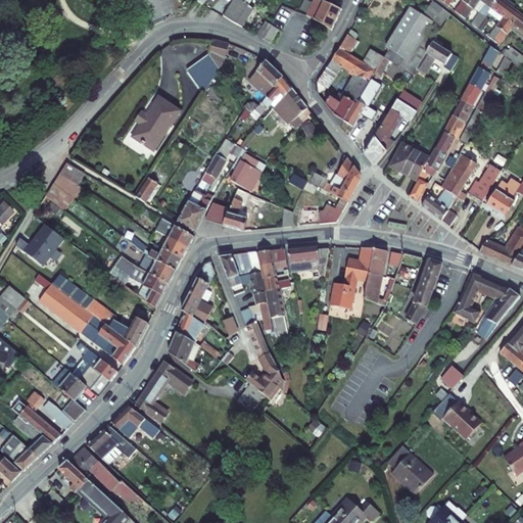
[(232,5),(226,14),(233,18),(244,24),(254,7),(244,0),(238,9),(232,5)]
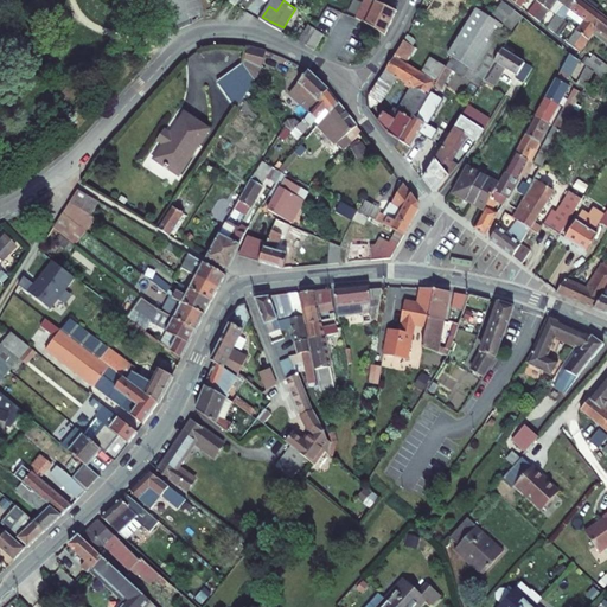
[(394,13),(372,0),(363,0),(353,19),(382,36),(394,13)]
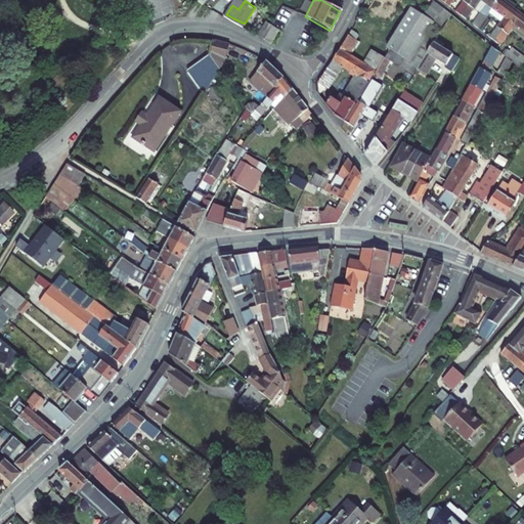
[(370,11),(377,0),(367,0),(363,7),(370,11)]
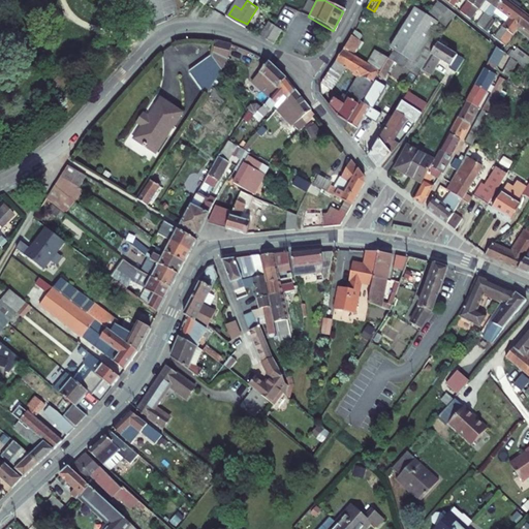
[(390,50),(384,59),(398,65),(417,72),(419,69),(434,43),(453,12),(435,0),(433,0),(423,14),(412,8),(389,49),(390,50)]
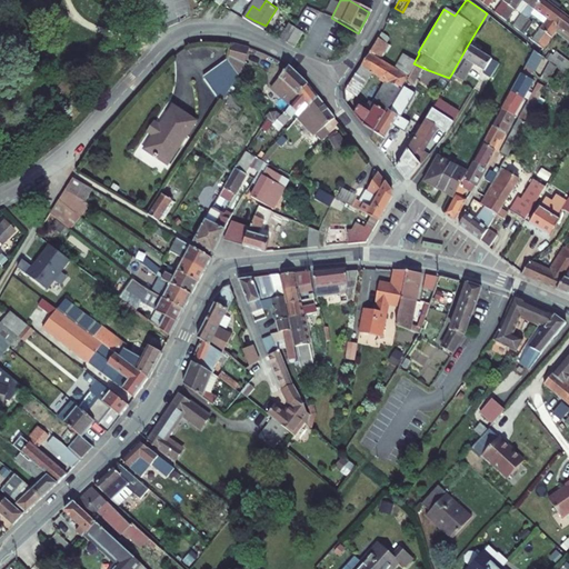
[(501,0),(493,10),(500,15),(510,0),(501,0)]
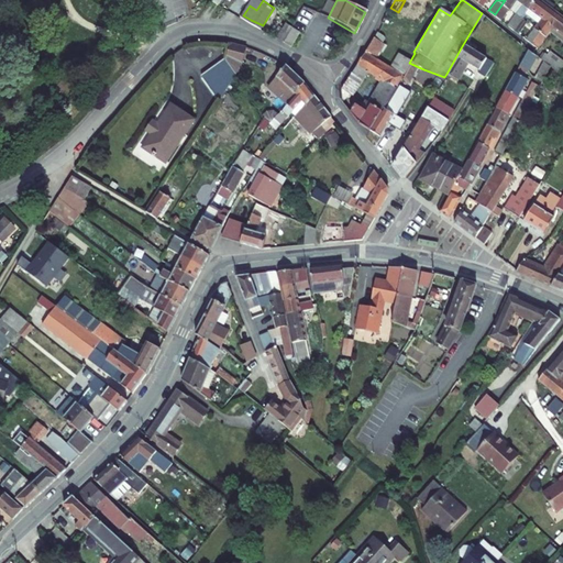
[(505,0),(495,14),(499,19),(509,7),(514,1),(520,7),(516,12),(508,25),(514,29),(521,18),(527,11),(533,0),(505,0)]
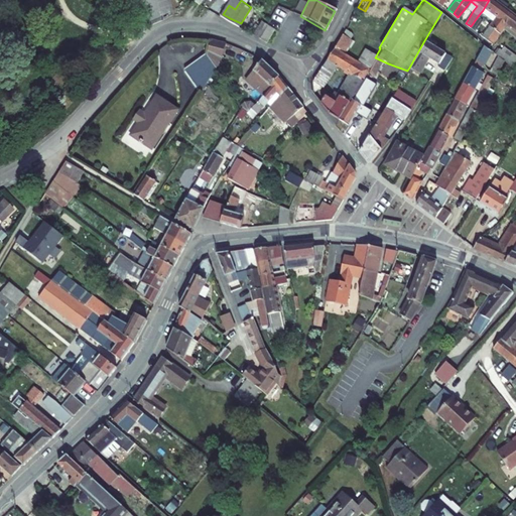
[(507,12),(493,1),(491,0),(489,0),(483,10),(493,18),(481,34),(487,39),(507,12)]
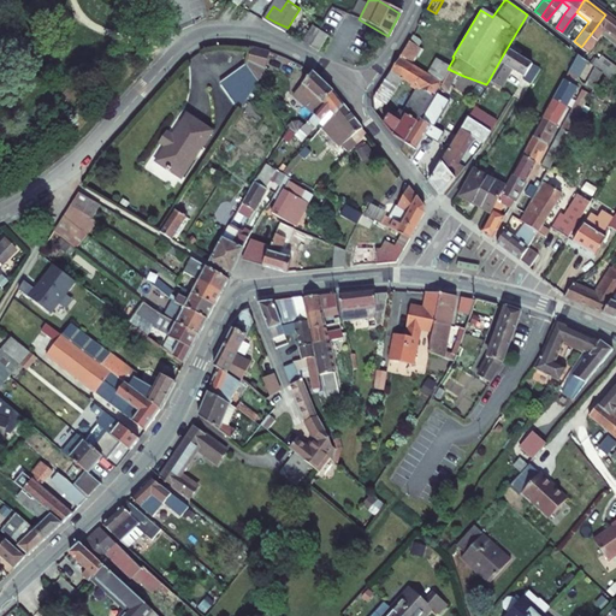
[(562,1),(557,7),(564,13),(569,7),(562,1)]
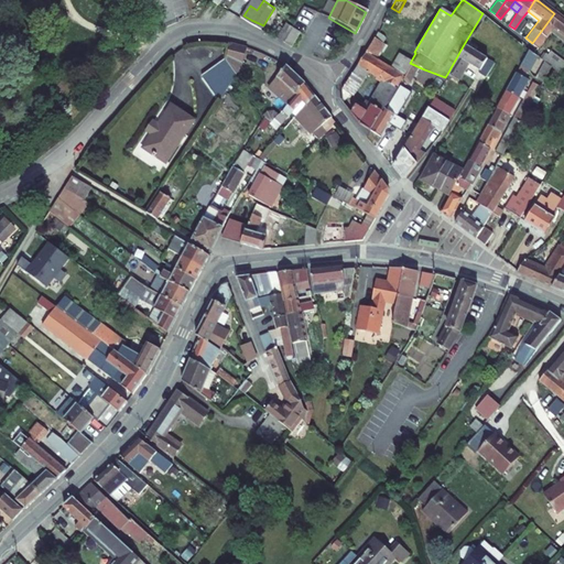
[(527,21),(534,26),(539,20),(528,11),(522,18),(527,21)]
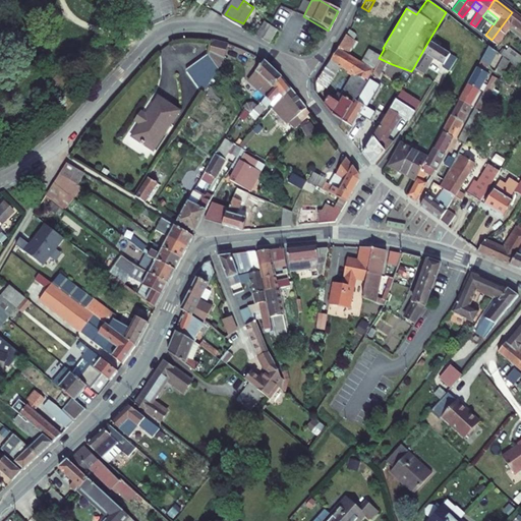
[(520,18),(512,12),(491,40),(497,44),(510,26),(520,35),(520,34),(520,18)]
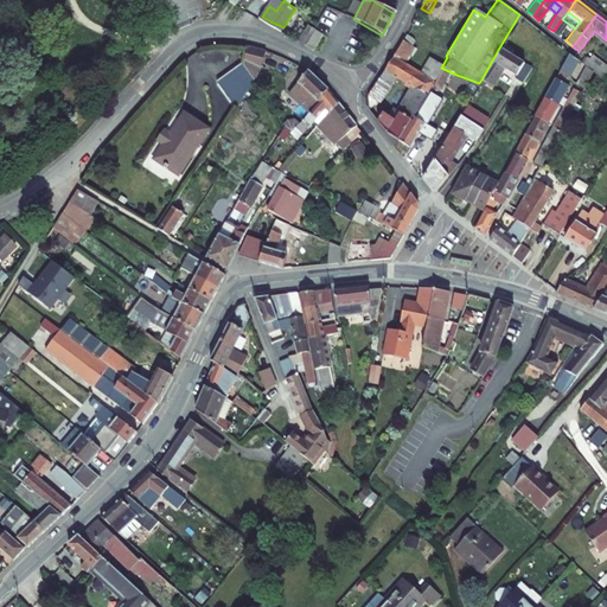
[(562,19),(554,31),(558,34),(567,23),(562,19)]
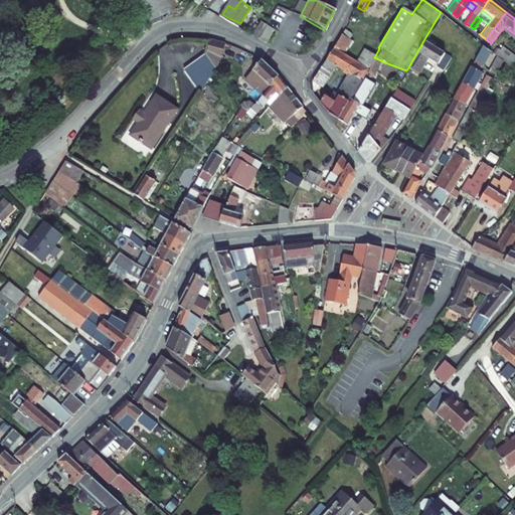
[(254,31),(261,34),(268,20),(261,17),(254,31)]
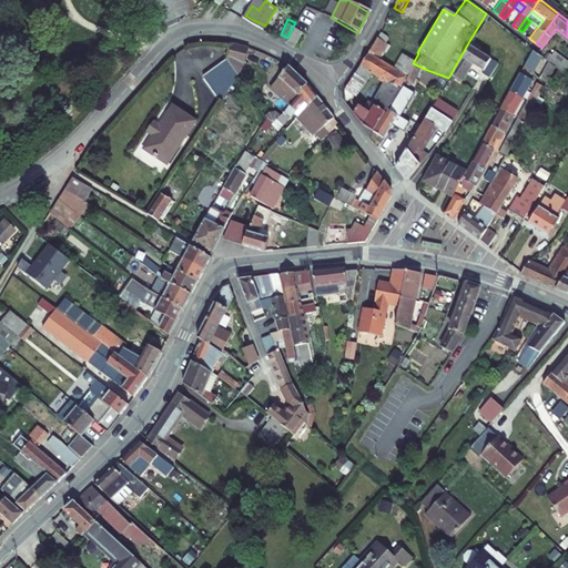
[(295,22),(287,38),(294,41),(302,26),(295,22)]
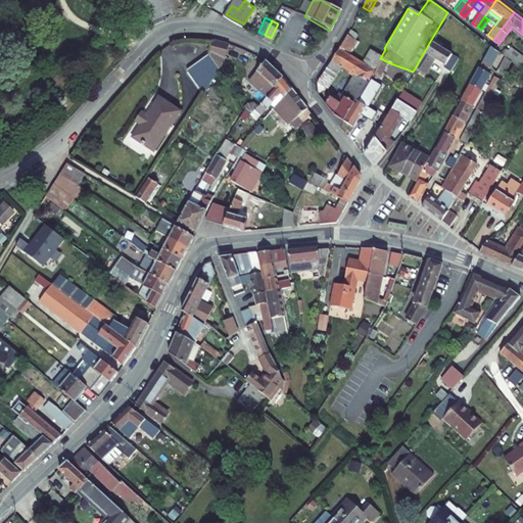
[(353,44),(345,38),(322,72),(331,77),(335,70),(352,80),(337,104),(326,97),(323,106),(335,119),(341,123),(360,92),(371,74),(372,74),(345,55),(353,44)]
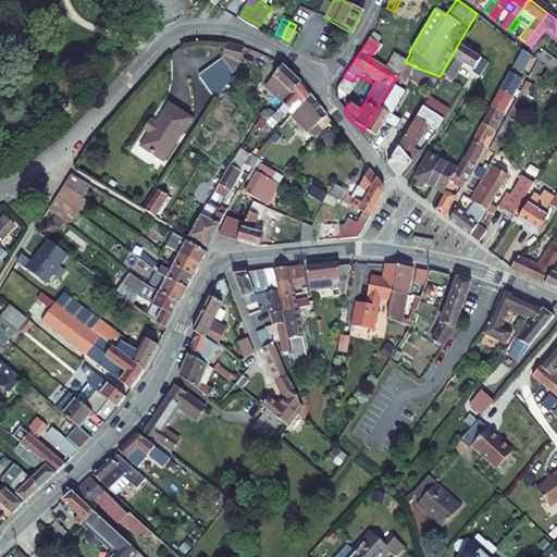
[(218,58),(230,74),(240,46),(221,50),(218,53),(218,58)]
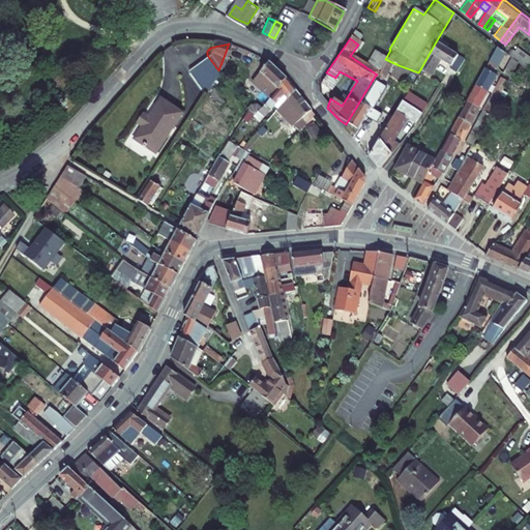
[(461,58),(435,43),(420,69),(428,75),(430,76),(439,59),(449,65),(447,68),(449,70),(453,72),(461,61),(461,58)]
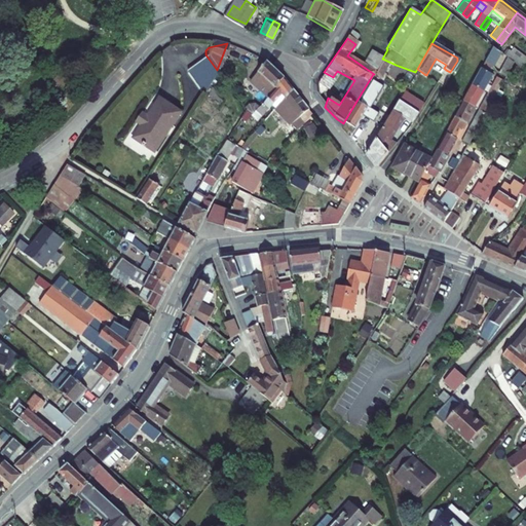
[(491,63),(498,51),(495,49),(491,46),(484,59),(491,63)]
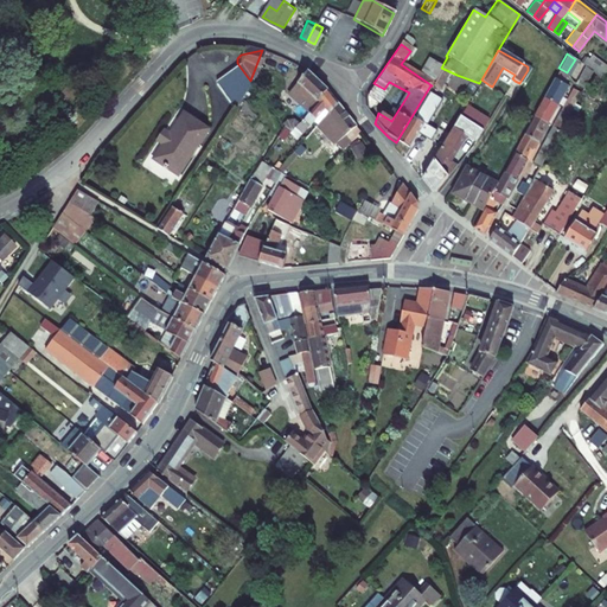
[(587,69),(590,63),(585,58),(580,64),(587,69)]
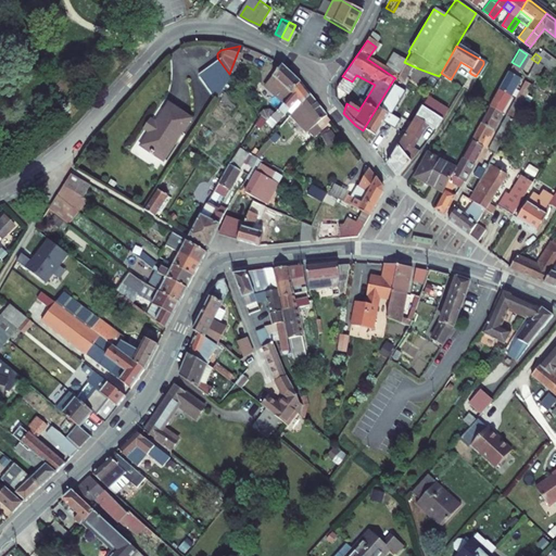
[(229,74),(217,58),(194,74),(214,100),(229,74)]
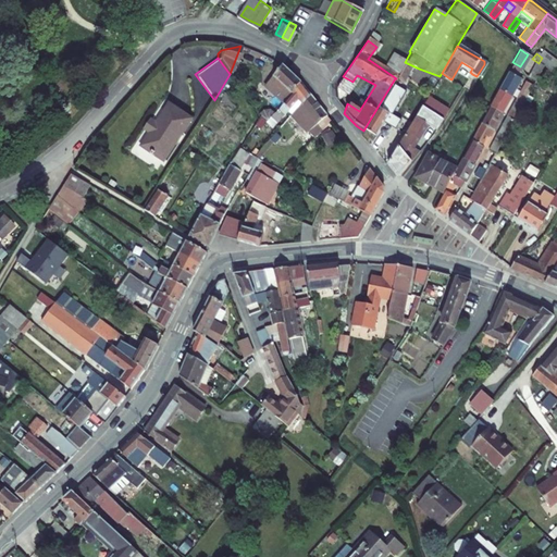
[(539,63),(549,72),(554,66),(542,58),(539,63)]
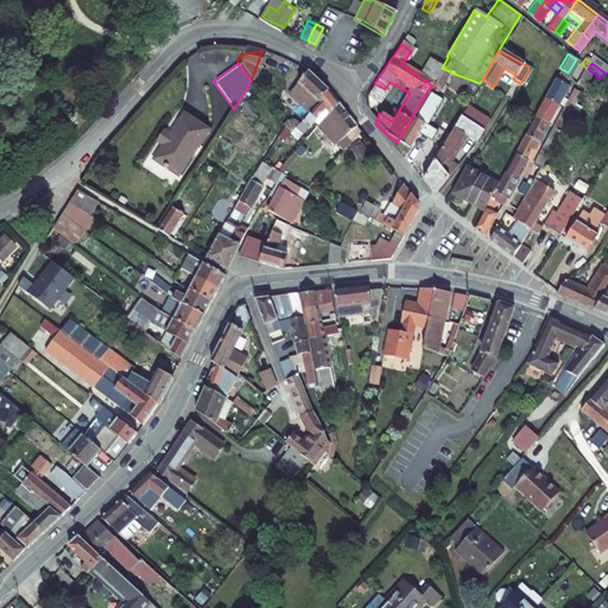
[(442,68),(432,86),(431,86),(445,94),(457,75),(442,68)]
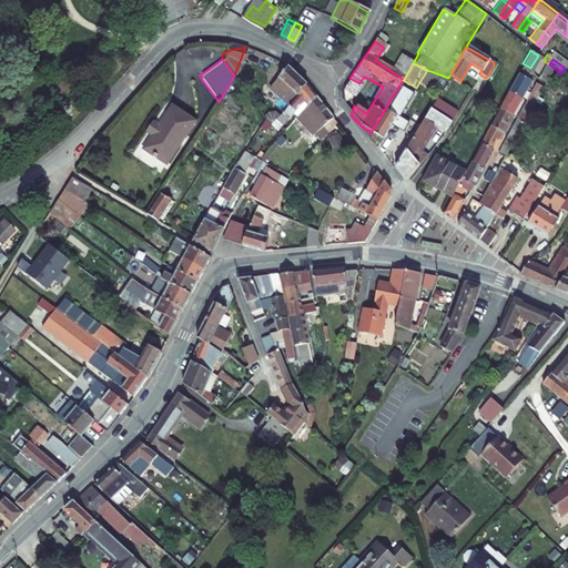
[(523,63),(520,70),(525,72),(527,73),(528,70),(531,72),(533,69),(530,68),(523,63)]
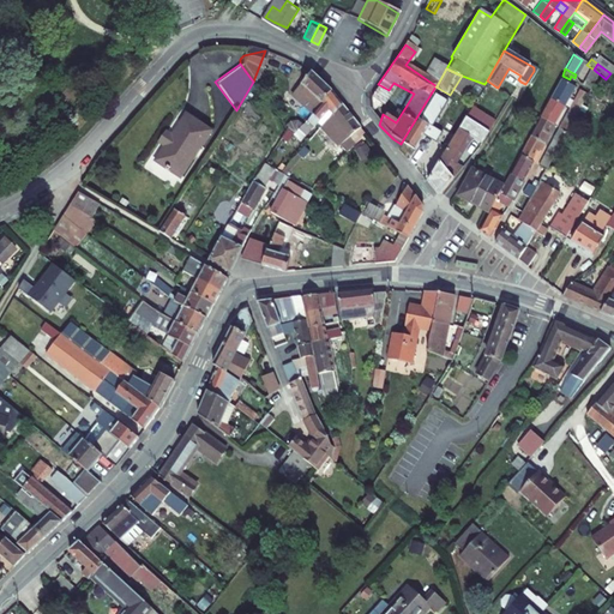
[(332,86),(311,70),(293,90),(314,108),(332,86)]
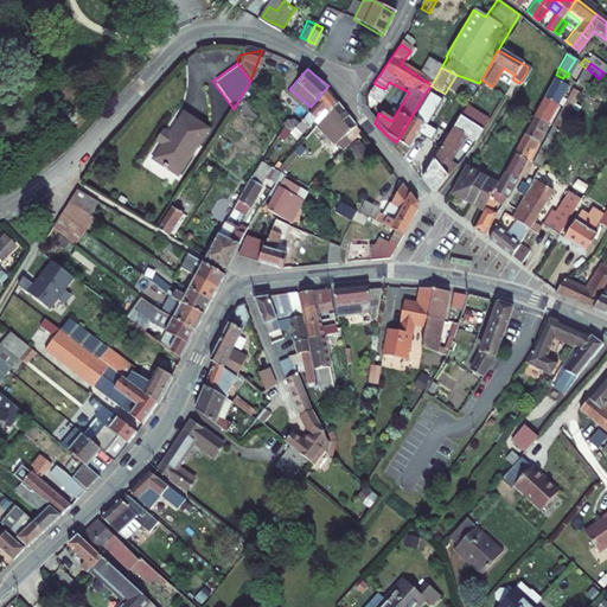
[(556,75),(550,84),(543,97),(556,106),(563,94),(569,82),(566,80),(563,78),(561,77),(556,75)]
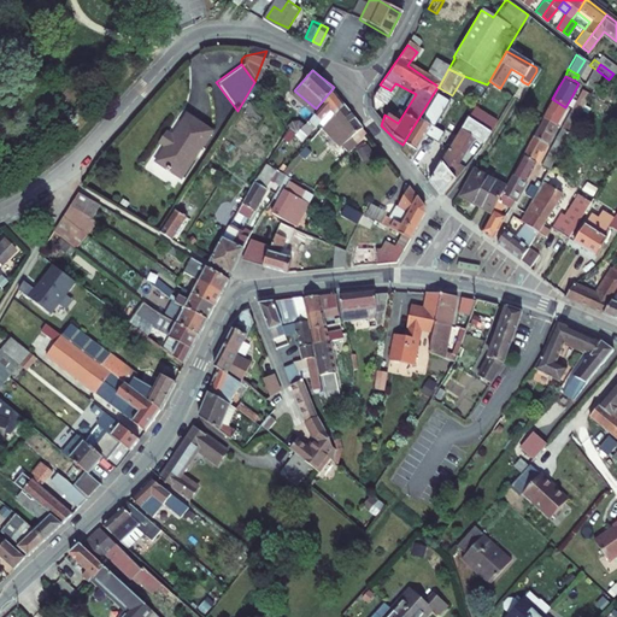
[(372,115),(391,90),(380,84),(369,100),(369,110),(372,115)]
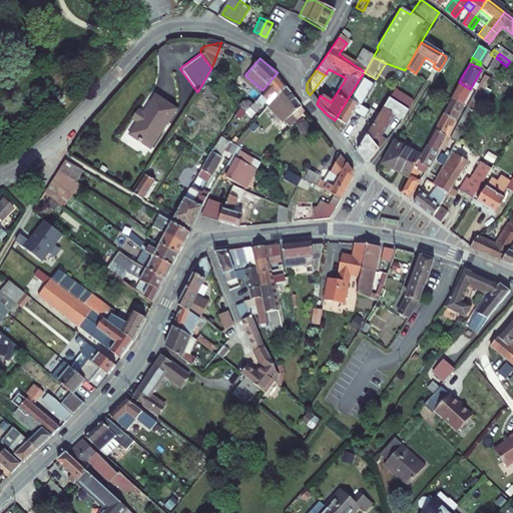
[(490,74),(484,70),(478,81),(473,90),(479,94),(490,74)]
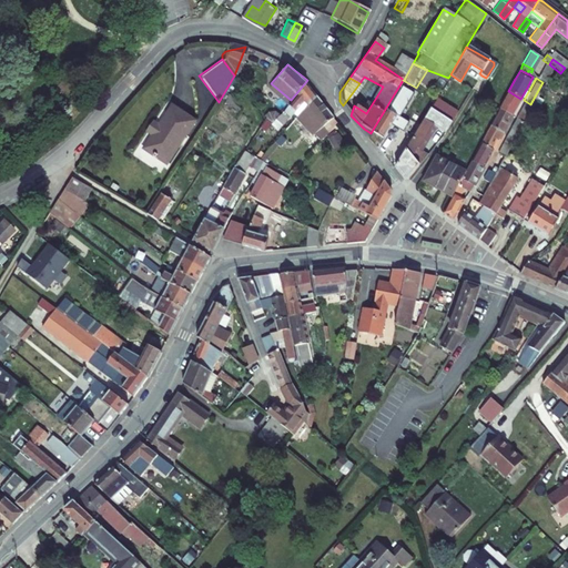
[(291,100),(283,108),(288,113),(303,97),(308,105),(317,95),(307,80),(291,100)]
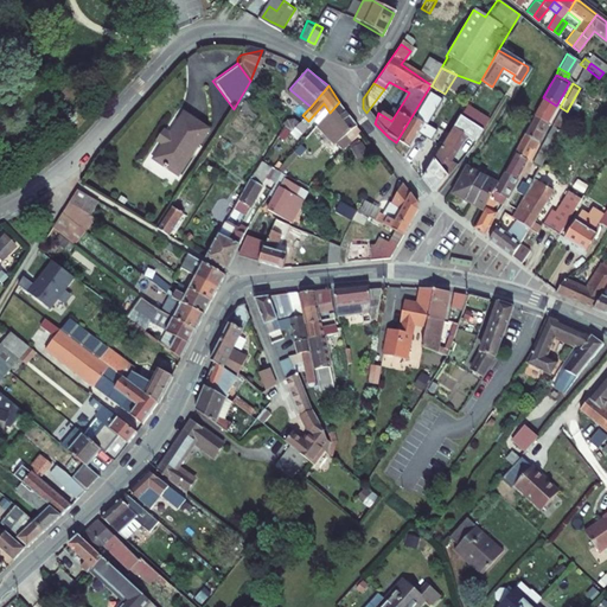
[(543,97),(536,112),(531,117),(545,126),(551,115),(556,106),(543,97)]
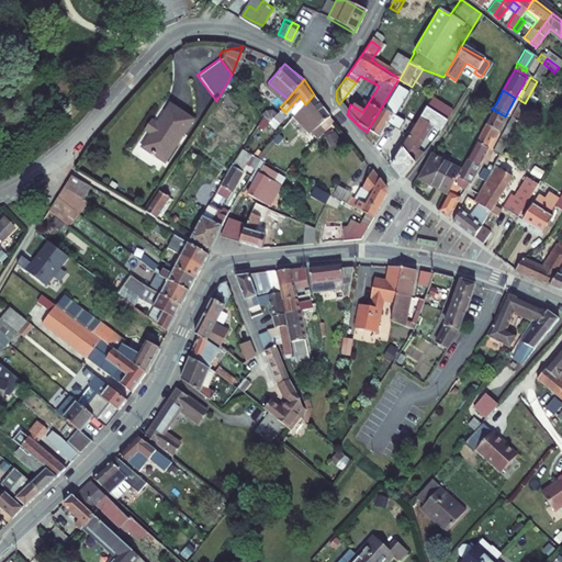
[(305,104),(299,113),(318,139),(335,123),(314,94),(305,104)]
